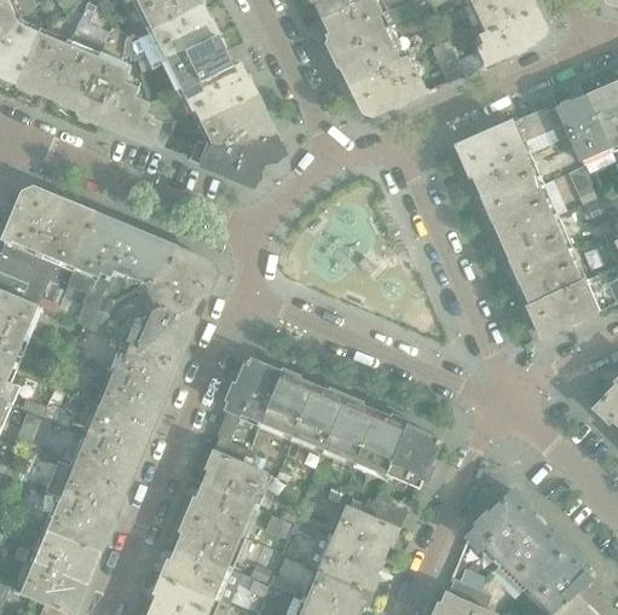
[(0,28),(13,21),(34,6),(29,0),(0,0),(0,28)]
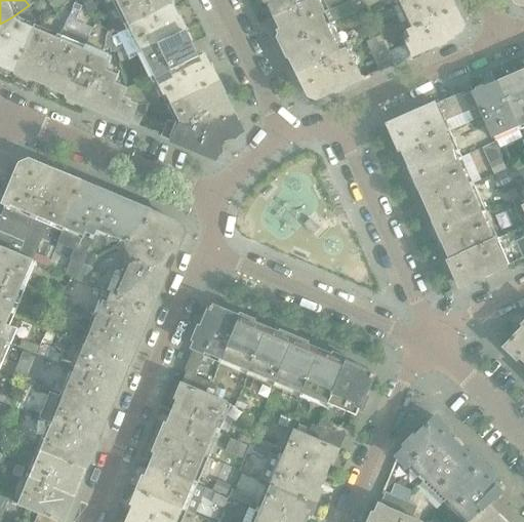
[(47,0),(54,8),(64,0),(47,0)]
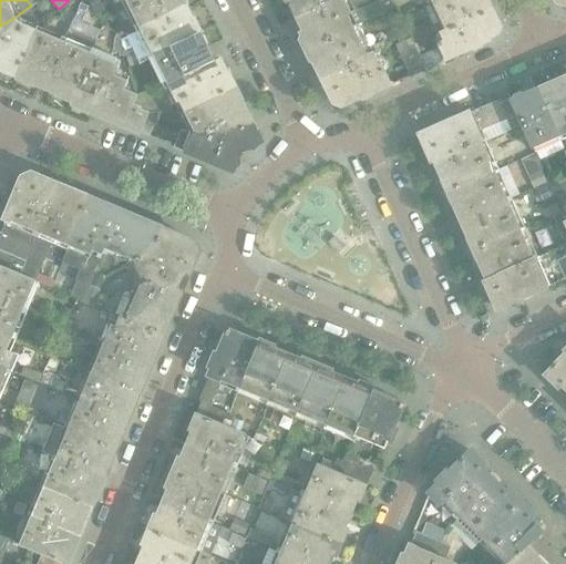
[(103,8),(100,0),(89,0),(94,12),(103,8)]
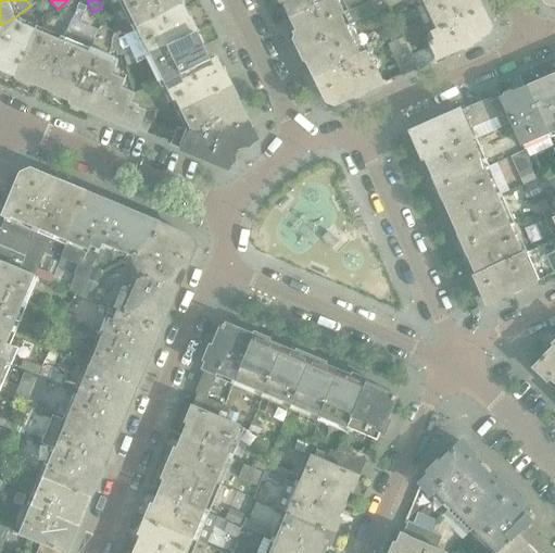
[(188,17),(179,0),(126,0),(138,24),(151,51),(194,30),(193,29),(196,26),(191,19),(188,17)]
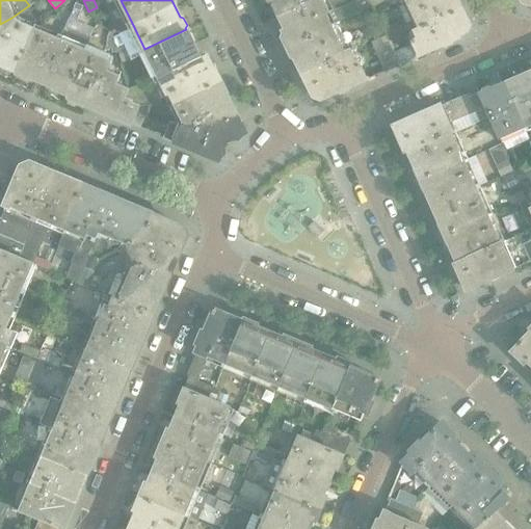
[(337,21),(326,0),(267,0),(272,1),(285,28),(282,30),(283,31),(281,35),(284,43),(287,44),(287,45),(334,23),(337,21)]
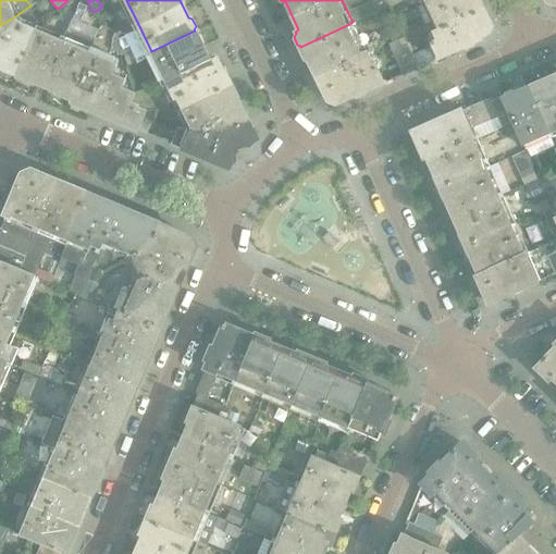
[(386,4),(384,0),(370,0),(374,10),(386,4)]
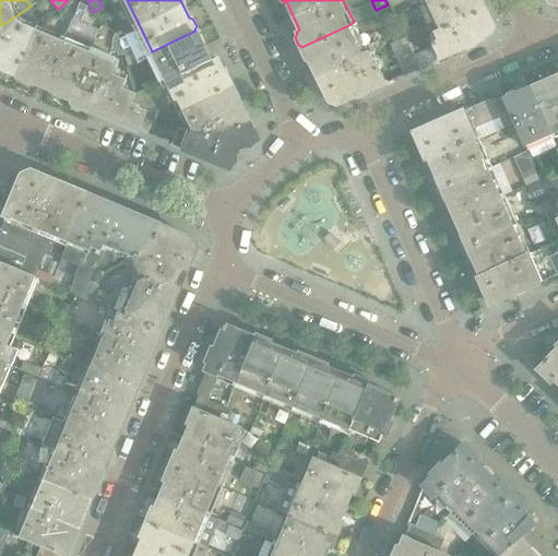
[(489,32),(493,23),(481,0),(425,0),(437,27),(434,30),(437,35),(431,38),(432,40),(438,57),(482,38),(481,36),(489,32)]
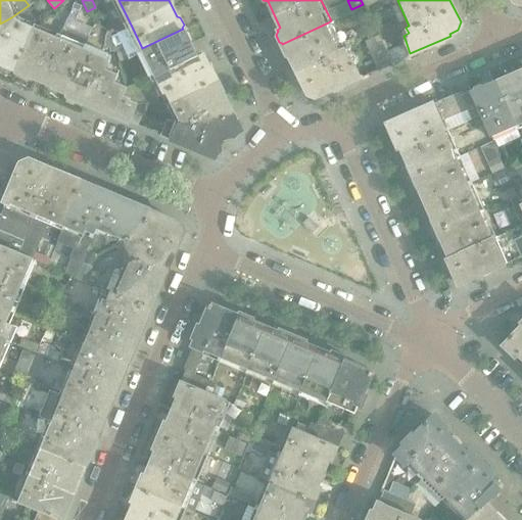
[(0,60),(14,67),(30,29),(15,21),(11,17),(0,24),(0,60)]
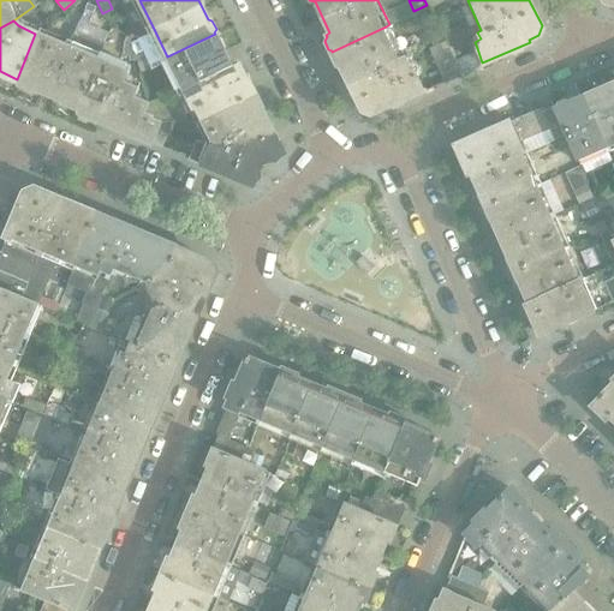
[(466,36),(460,22),(441,31),(448,45),(466,36)]
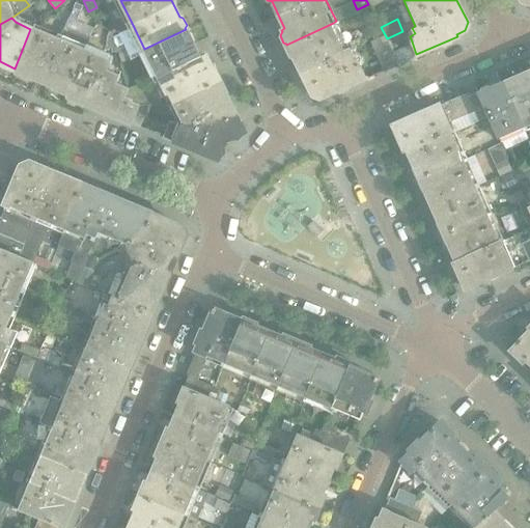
[(365,77),(357,57),(355,58),(350,48),(361,42),(358,35),(343,44),(333,23),(286,45),(287,45),(286,49),(289,55),(294,56),(312,94),(318,98),(365,77)]
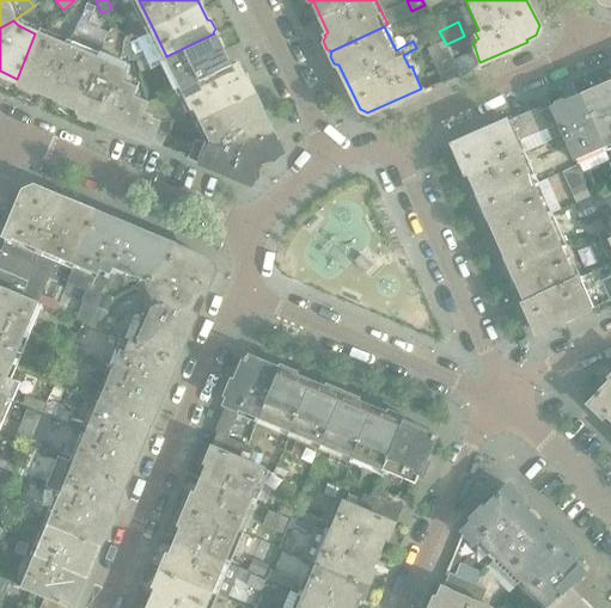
[(75,104),(98,54),(103,41),(77,30),(78,45),(37,29),(35,34),(17,79),(75,104)]
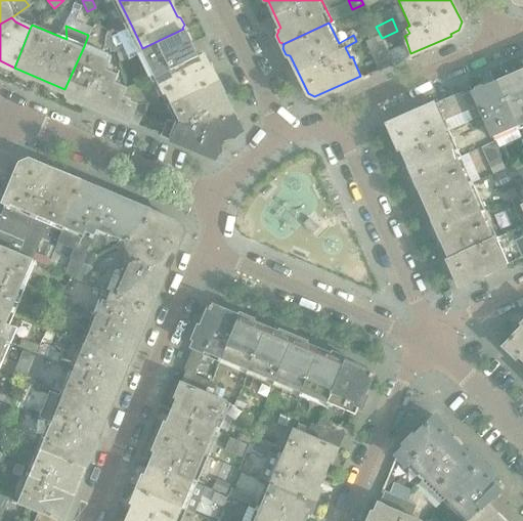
[(194,51),(189,41),(190,38),(187,31),(183,30),(183,29),(142,48),(155,74),(165,94),(167,93),(171,101),(216,80),(204,54),(197,57),(194,51)]
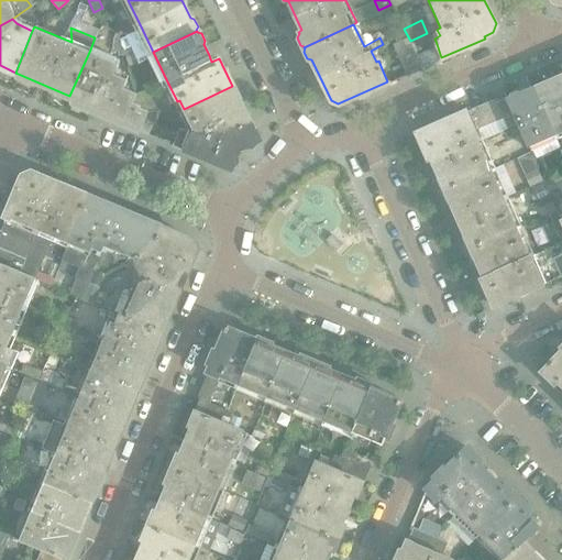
[(414,51),(410,42),(407,35),(406,36),(392,43),(406,73),(420,67),(414,51)]
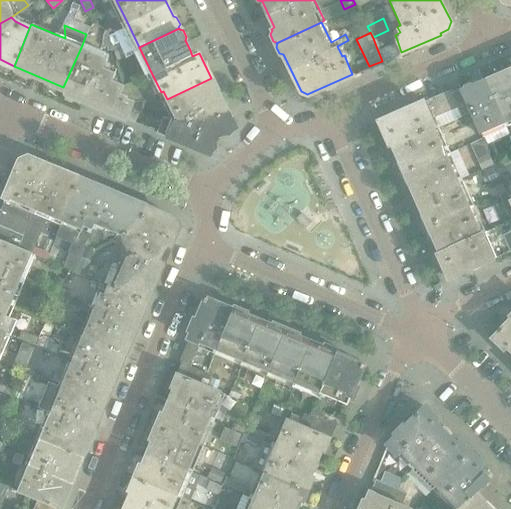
[(123,55),(117,41),(112,44),(116,59),(123,55)]
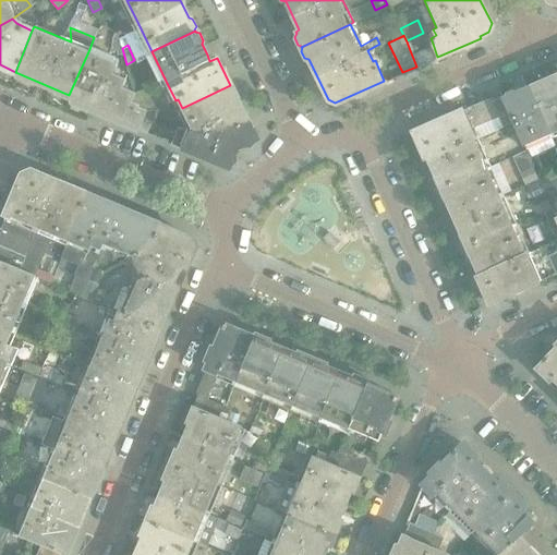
[(147,96),(160,89),(154,77),(142,84),(144,88),(133,92),(135,88),(122,83),(125,75),(112,70),(117,60),(89,49),(69,95),(71,96),(72,100),(136,128),(140,120),(144,109),(143,109),(135,107),(137,100),(135,99),(147,95),(147,96)]
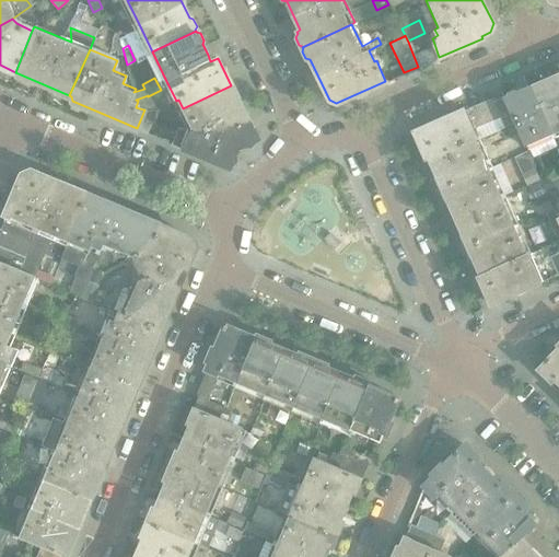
[(558,127),(558,79),(557,74),(556,76),(552,74),(547,77),(545,80),(528,88),(517,92),(513,91),(504,95),(515,122),(519,129),(525,142),(558,127)]
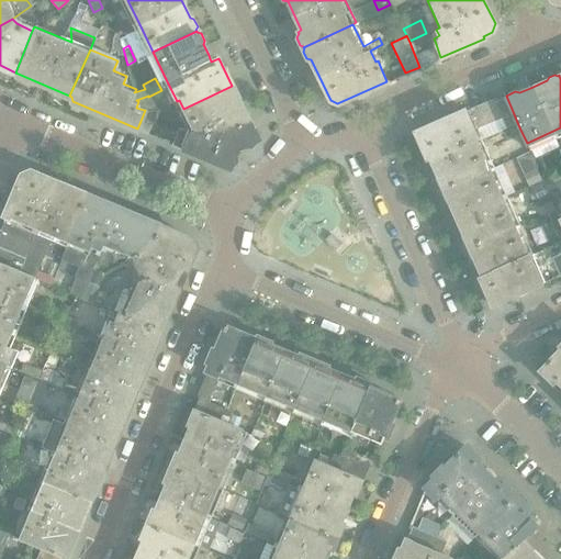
[(258,138),(232,86),(183,109),(192,125),(190,131),(235,149),(234,147),(238,144),(243,145),(258,138)]
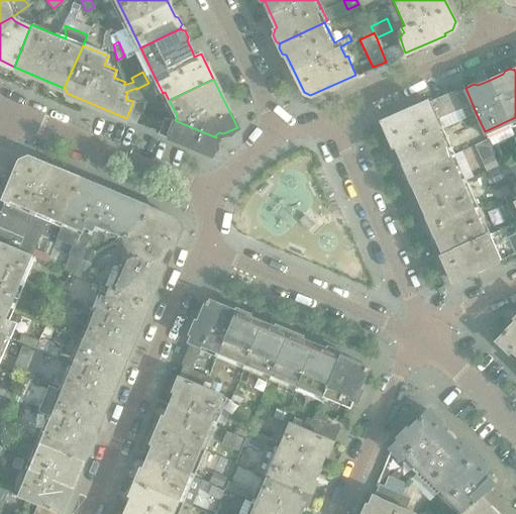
[(476,112),(466,88),(455,93),(453,89),(427,101),(440,128),(448,125),(460,119),(476,112)]
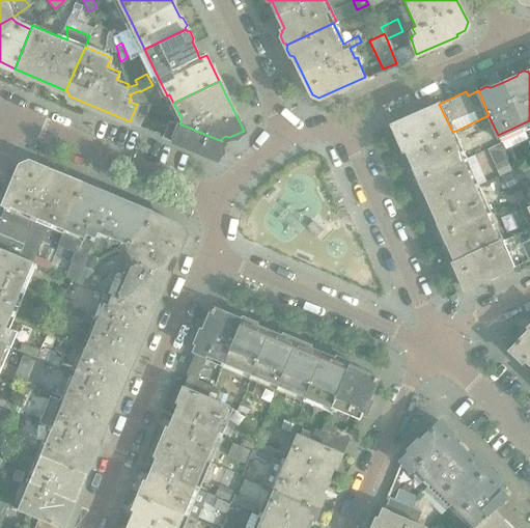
[(145,116),(147,103),(137,104),(133,114),(143,116),(145,116)]
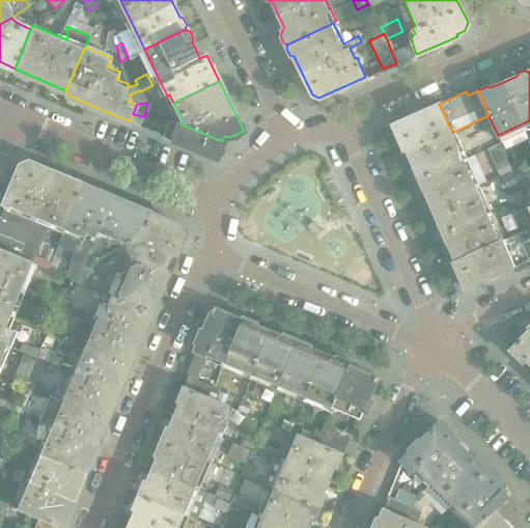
[(464,159),(452,132),(439,104),(392,123),(403,148),(406,147),(408,151),(414,164),(412,167),(415,175),(418,176),(419,177),(464,159)]
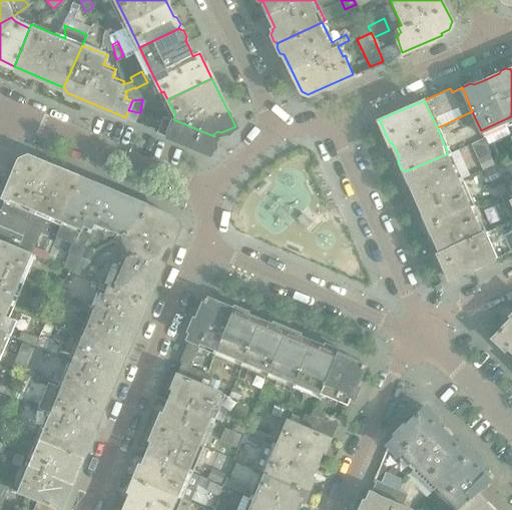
[(128,110),(125,117),(134,121),(138,112),(128,110)]
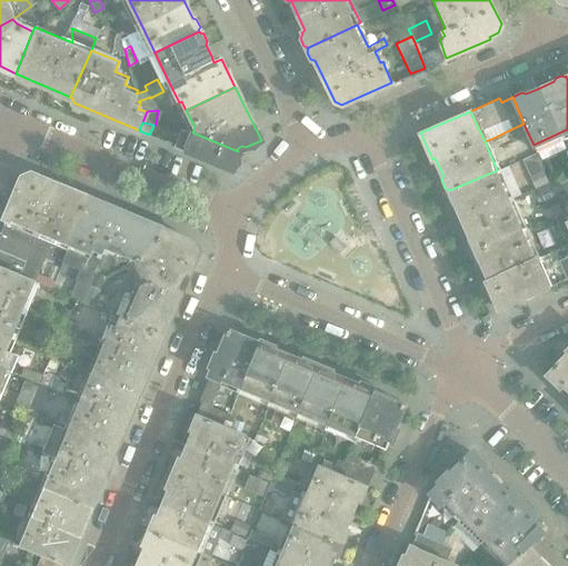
[(510,139),(527,131),(524,123),(507,131),(510,139)]
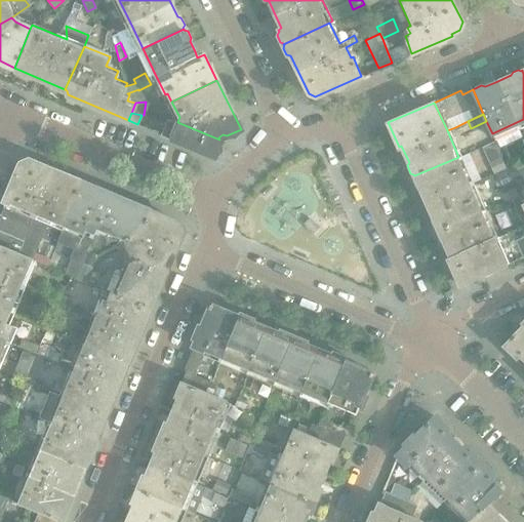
[(219,139),(177,122),(167,118),(160,133),(214,156),(220,142),(219,139)]
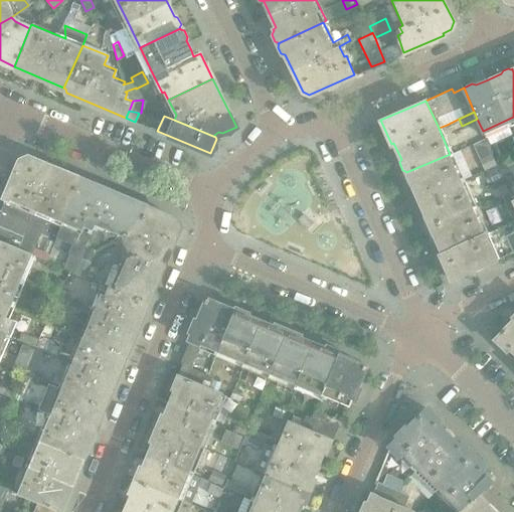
[(513,137),(511,130),(504,132),(513,154),(513,137)]
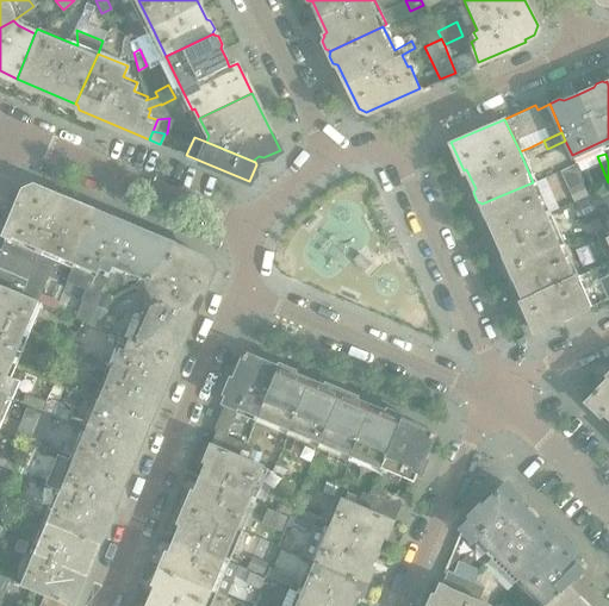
[(575,162),(559,169),(559,170),(564,181),(579,174),(575,162)]
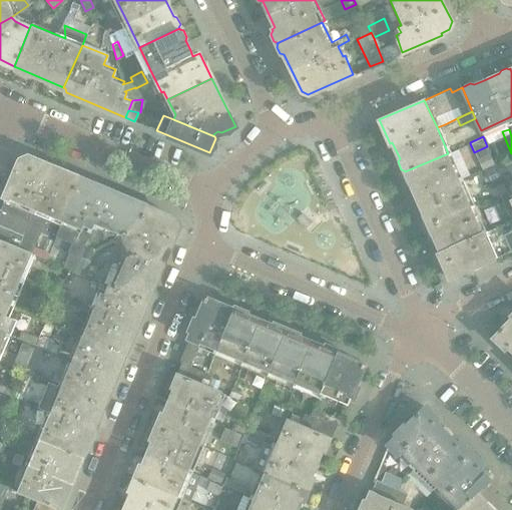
[(459,178),(448,153),(405,171),(405,172),(404,175),(407,182),(410,183),(423,211),(421,214),(424,221),(427,222),(428,223),(470,204),(459,178)]
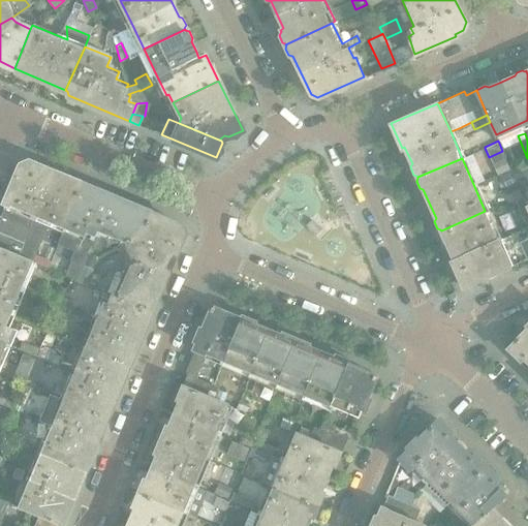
[(64,225),(82,182),(29,160),(21,163),(0,213),(0,246),(18,254),(30,260),(33,261),(47,231),(36,227),(41,216),(64,225)]
